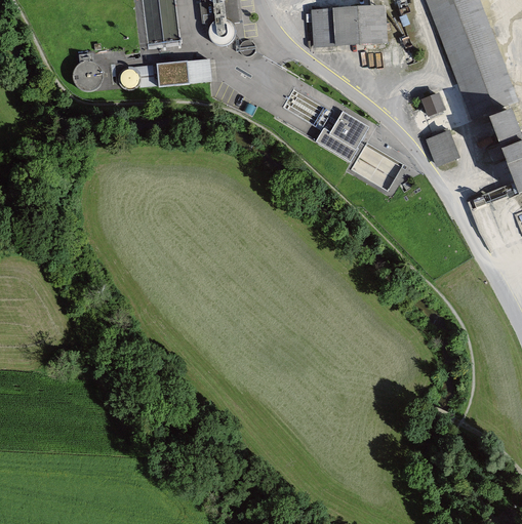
[(194,0),(198,28),(211,44),(221,46),(230,40),(235,24),(232,0),(194,0)]
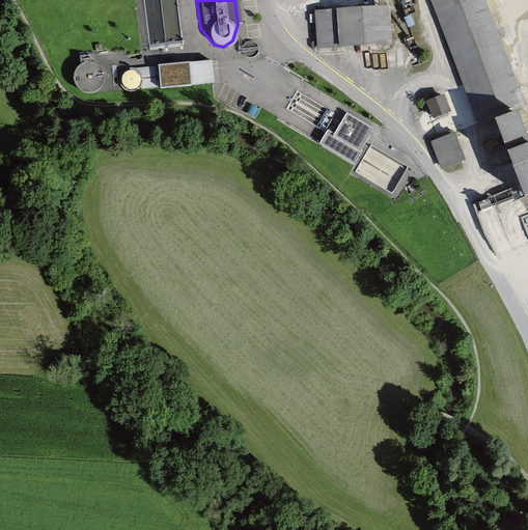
[(433,0),(477,119),(520,104),(480,0),(433,0)]
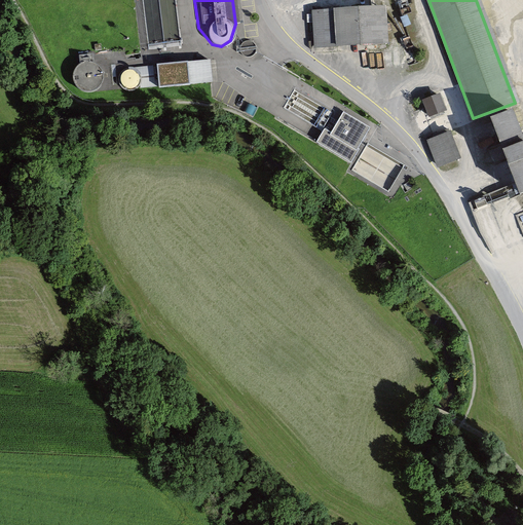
[(383,7),(311,11),(313,47),(386,42),(383,7)]
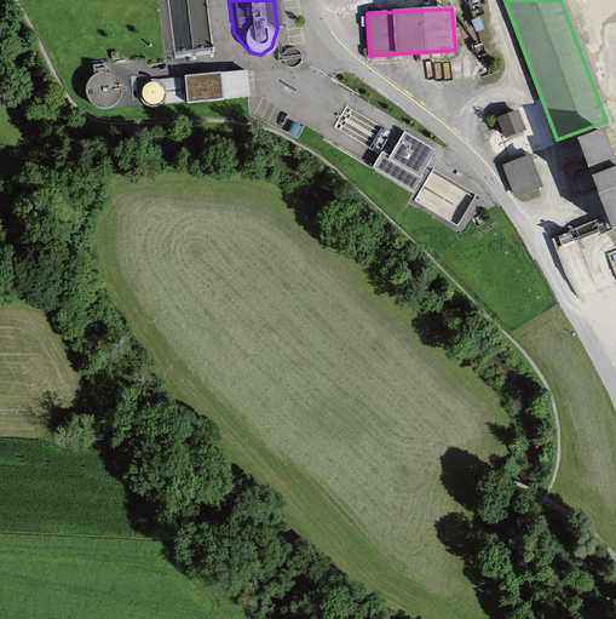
[(247,69),(182,75),(184,102),(249,96),(247,69)]
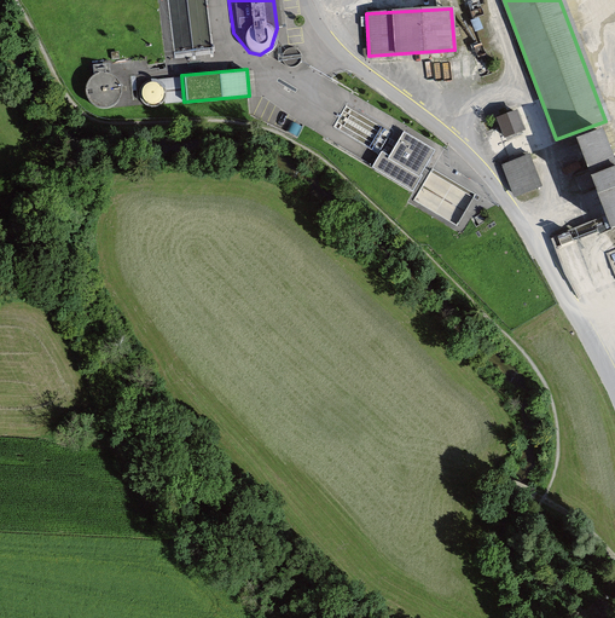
[(110,71),(103,70),(94,73),(88,78),(85,85),(86,92),(90,99),(96,104),(103,107),(111,104),(117,99),(121,92),(120,84),(117,76),(110,71)]
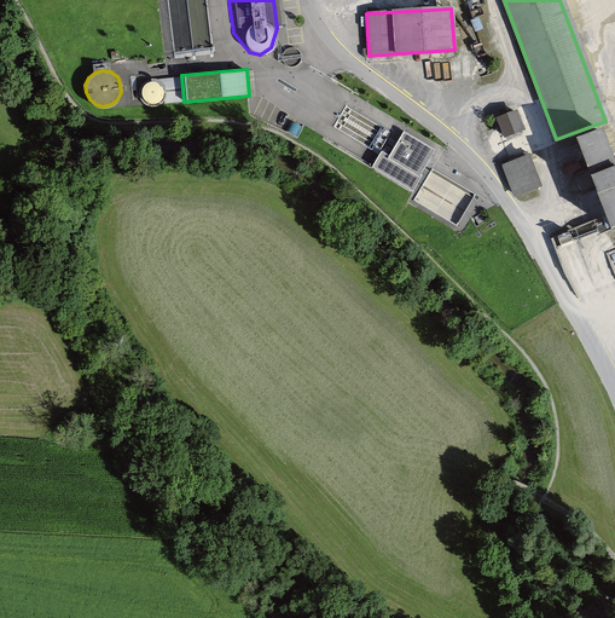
[(150,81),(145,82),(141,86),(139,92),(140,97),(143,102),(148,104),(154,104),(158,102),(161,97),(162,91),(160,86),(156,82),(150,81)]
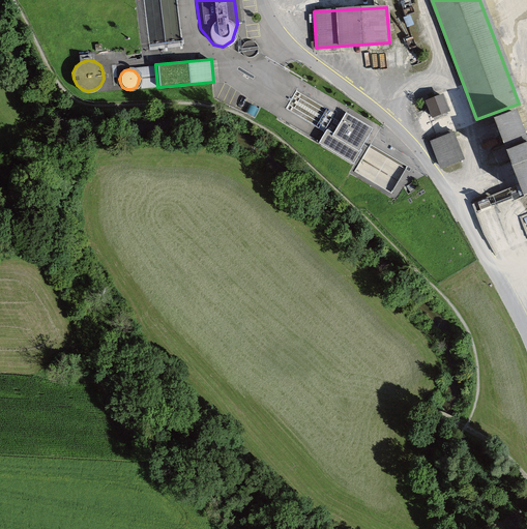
[(440,93),(423,99),(432,122),(448,116),(440,93)]
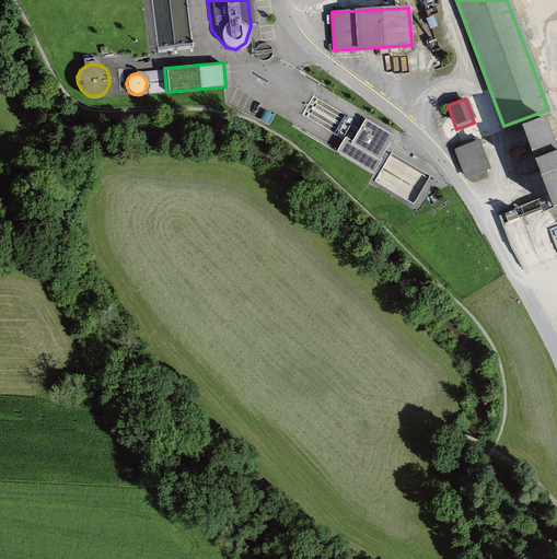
[(354,115),(334,152),(371,172),(391,135),(354,115)]
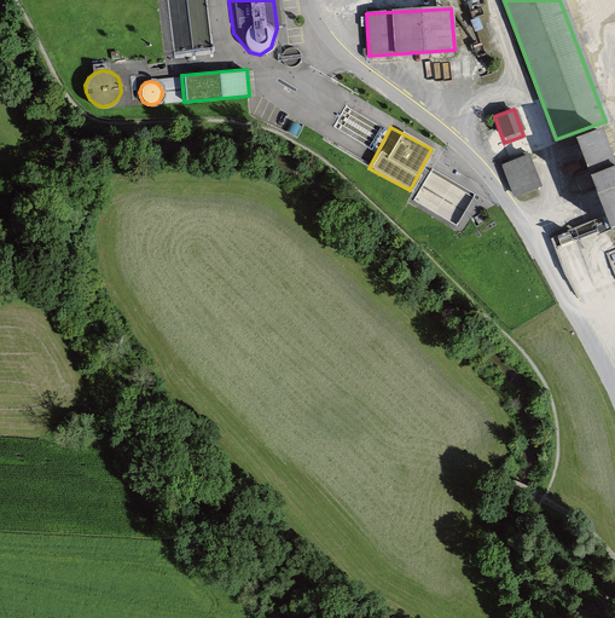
[(614,146),(609,128),(578,139),(608,229),(614,226),(614,146)]
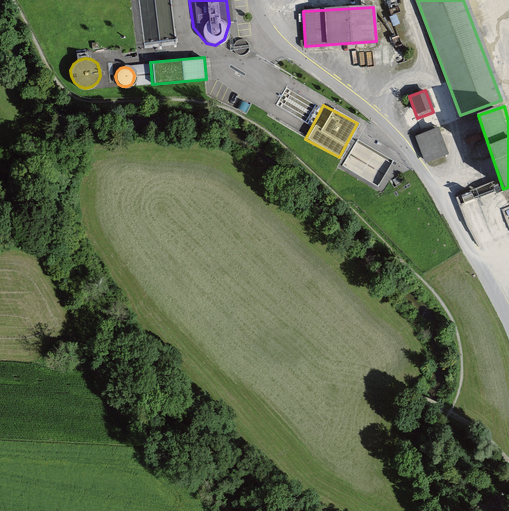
[(439,127),(417,135),(427,163),(449,156),(439,127)]
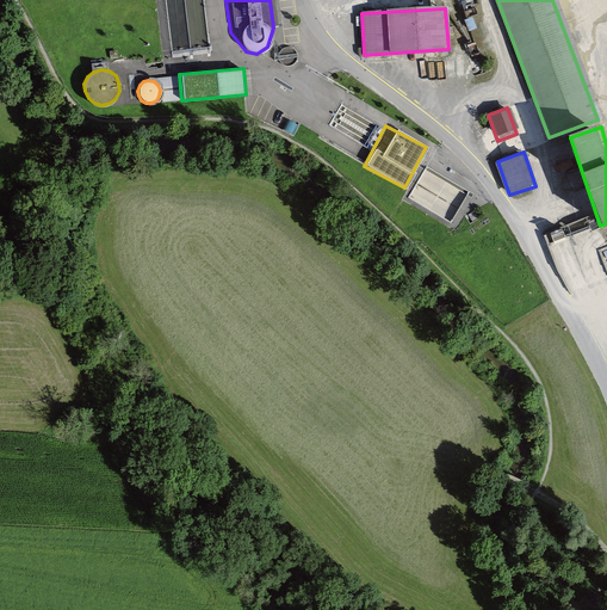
[(462,193),(422,173),(408,201),(447,221),(462,193)]
